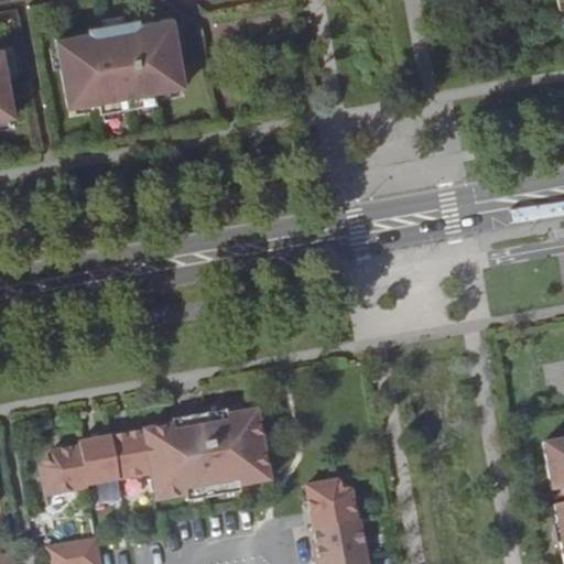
[(185,87),(173,19),(138,25),(138,21),(139,21),(139,20),(120,23),(121,35),(109,38),(107,26),(88,29),(88,30),(89,30),(89,33),(55,40),(67,108),(98,102),(100,114),(155,104),(154,93),(185,87)]
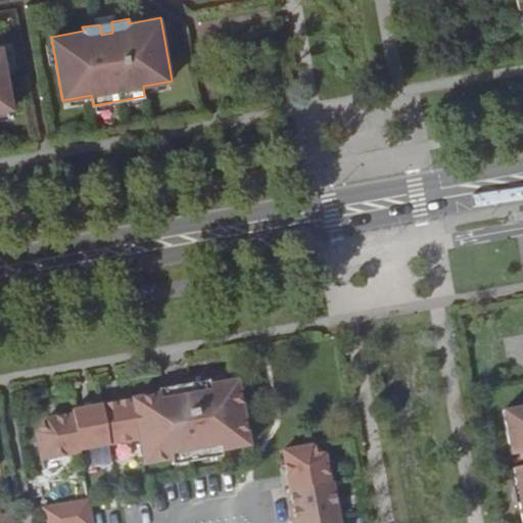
[(0,110),(13,109),(2,45),(0,45),(0,110)]
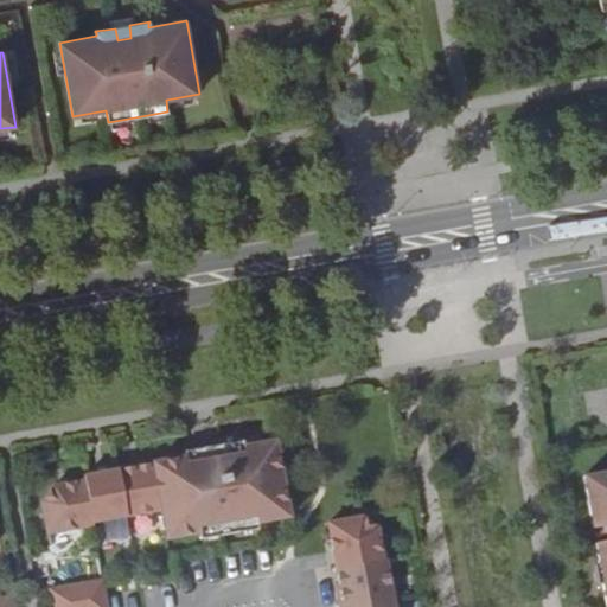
[(248,365),(227,369),(229,381),(250,377),(248,365)]
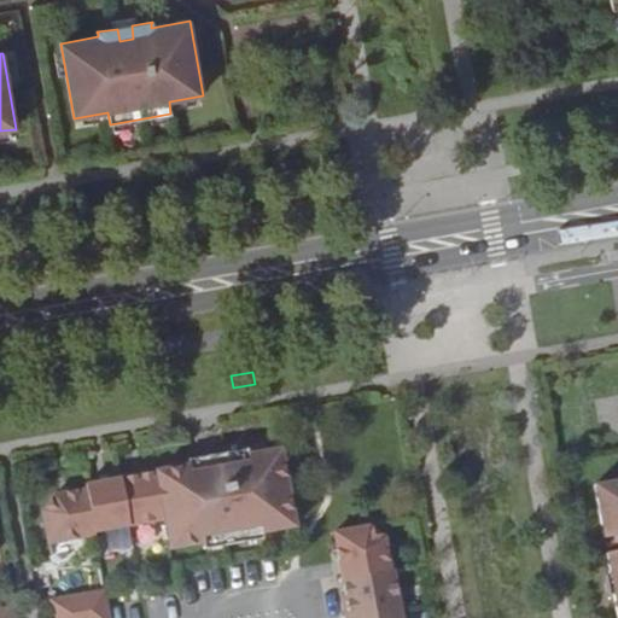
[(190,470),(157,474),(165,522),(170,551),(203,544),(204,544),(203,541),(222,537),(225,547),(243,543),(242,534),(261,530),(261,534),(262,534),(295,528),(281,452),(246,459),(245,459),(246,462),(227,466),(228,473),(211,476),(209,459),(187,462),(190,470)]
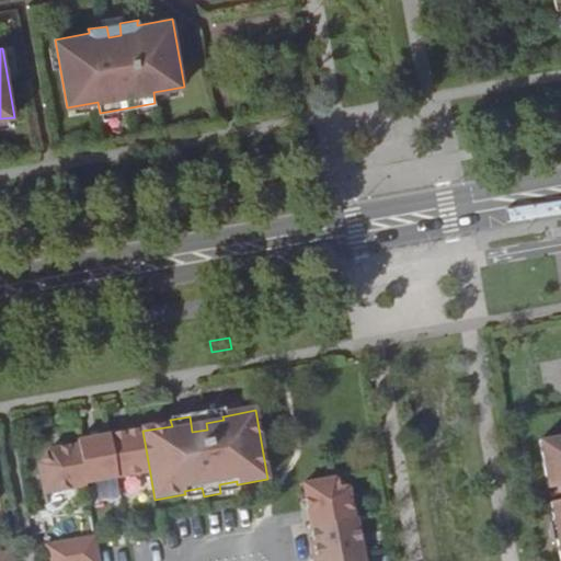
[(204,414),(190,416),(192,432),(207,430),(206,423),(224,420),(222,416),(224,416),(222,410),(204,414)]
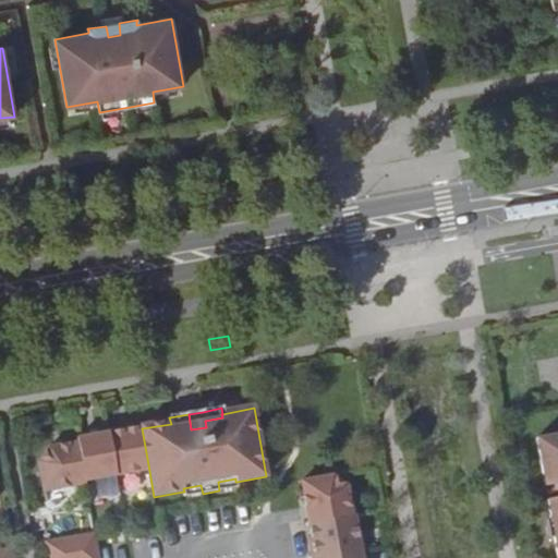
[(142,428),(109,434),(117,476),(149,471),(142,428)]
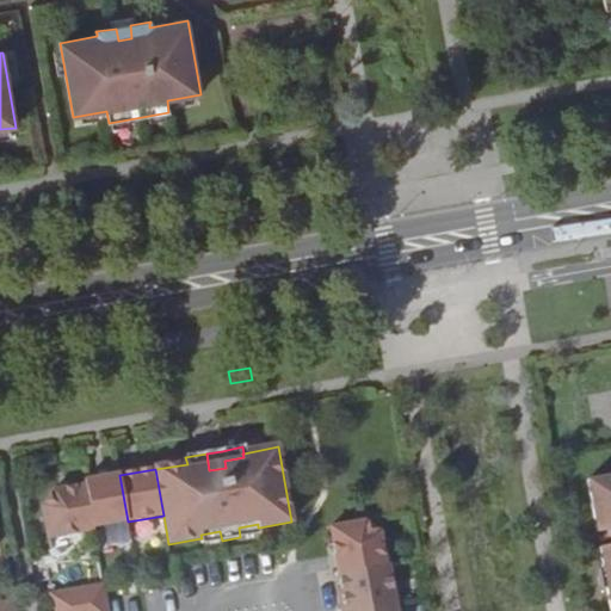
[(119,475),(85,482),(85,487),(93,528),(128,522),(119,475)]
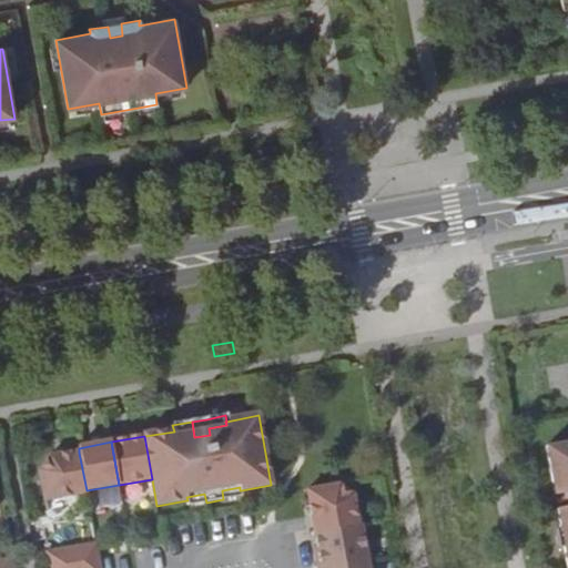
[(567,492),(567,442),(546,446),(555,495),(567,492)]
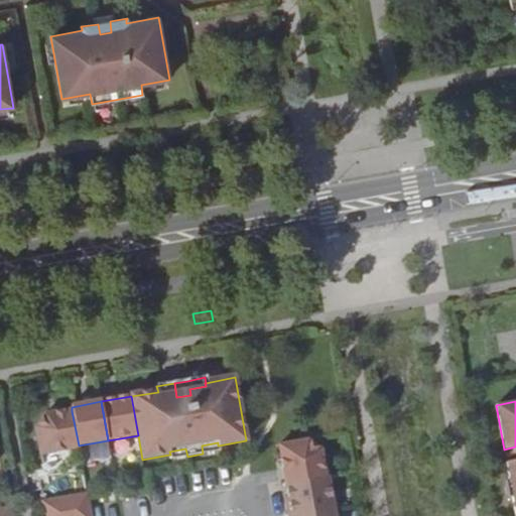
[(72,411),(45,416),(34,428),(39,457),(79,449),(72,411)]
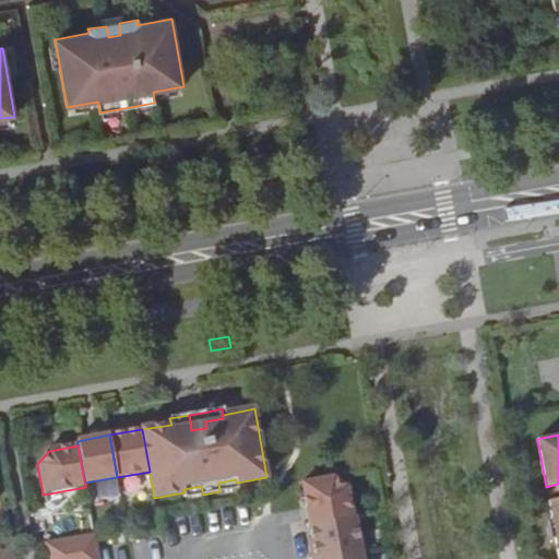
[(307,508),(309,524),(352,515),(346,487),(333,475),(301,482),(307,508)]
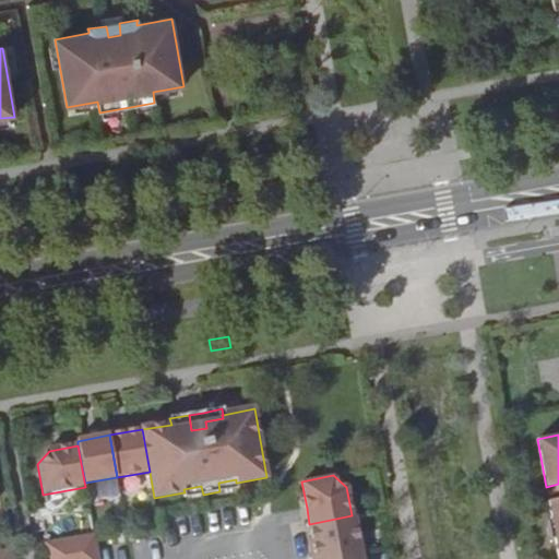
[(237,483),(236,483),(236,479),(218,483),(219,491),(238,489),(237,483)]
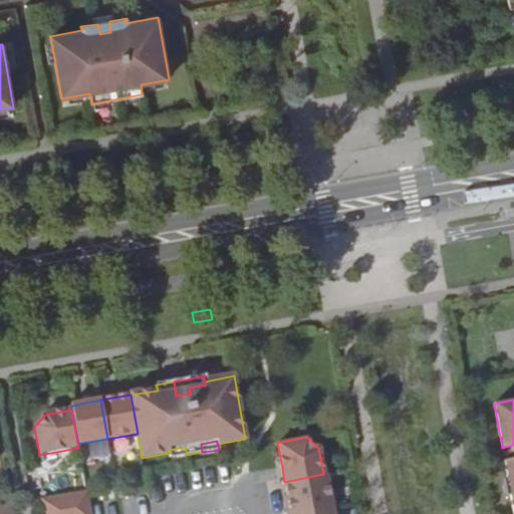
[(513,445),(502,448),(504,461),(513,458),(513,445)]
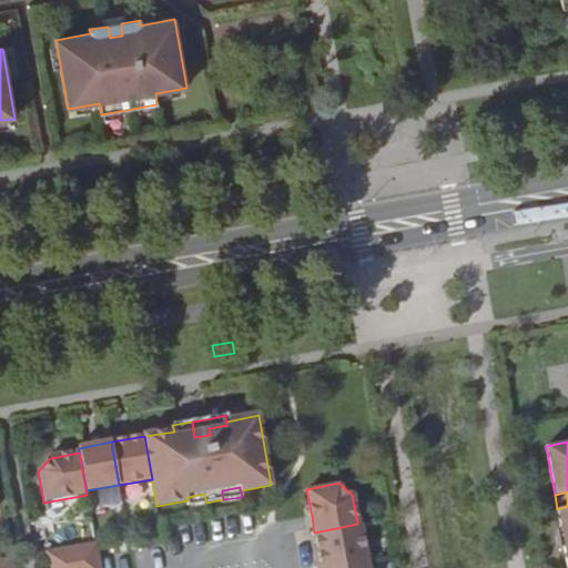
[(188,500),(186,500),(188,506),(206,503),(204,494),(186,497),(188,500)]
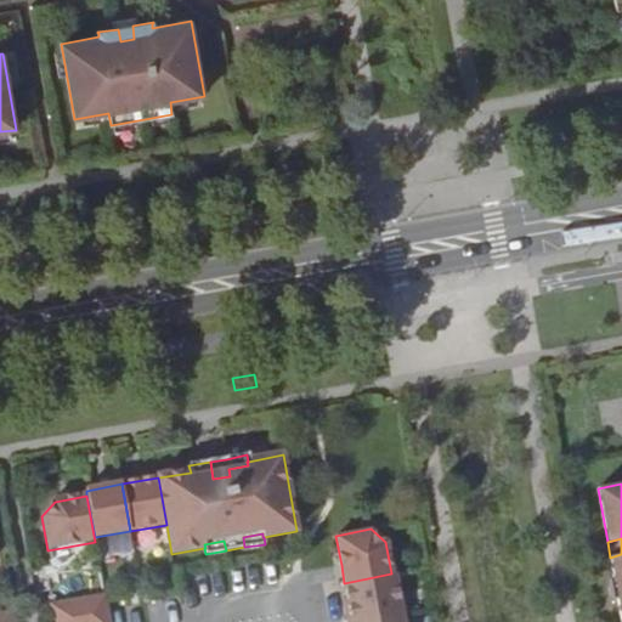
[(621,621),(621,554),(610,558),(614,577),(621,576),(621,583),(621,598),(617,599),(621,621)]
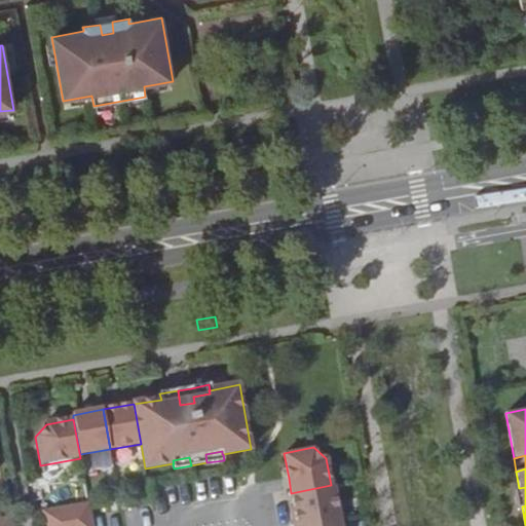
[(331,485),(291,493),(293,504),(294,511),(292,511),(293,525),(299,525),(339,519),(333,485),(331,485)]
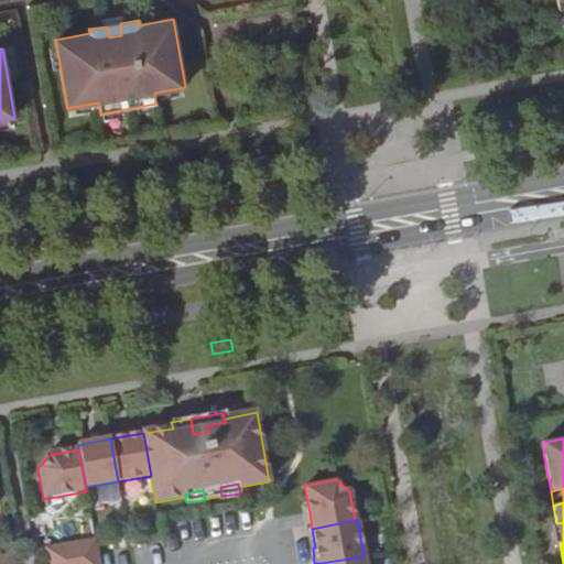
[(95,539),(78,542),(82,563),(99,563),(96,546),(95,539)]
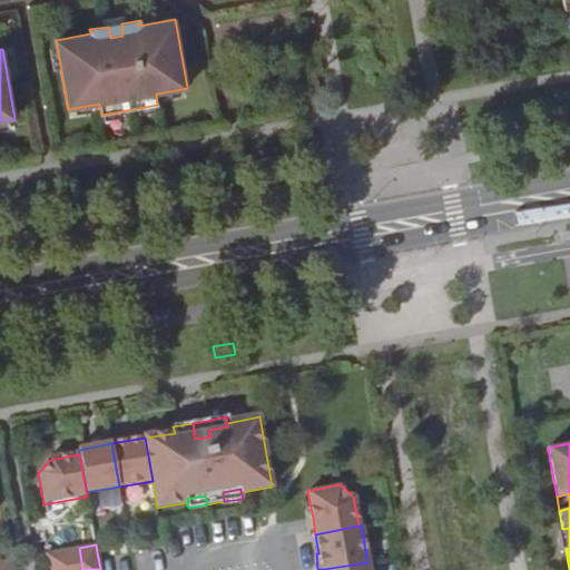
[(82,569),(79,548),(64,550),(66,569),(82,569)]
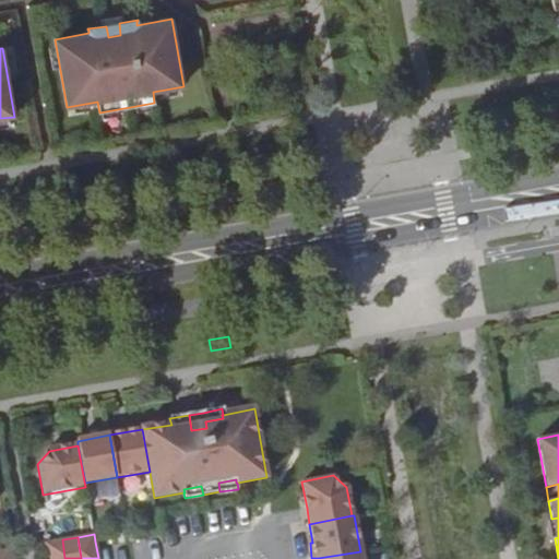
[(64,558),(62,539),(45,543),(48,558),(64,558)]
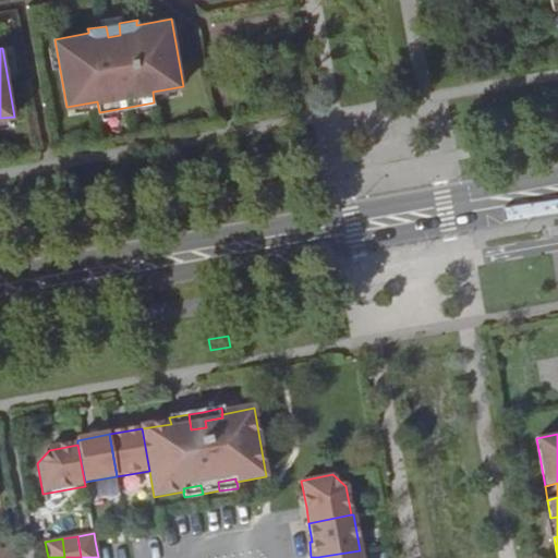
[(12,557),(11,548),(0,549),(0,557),(12,557)]
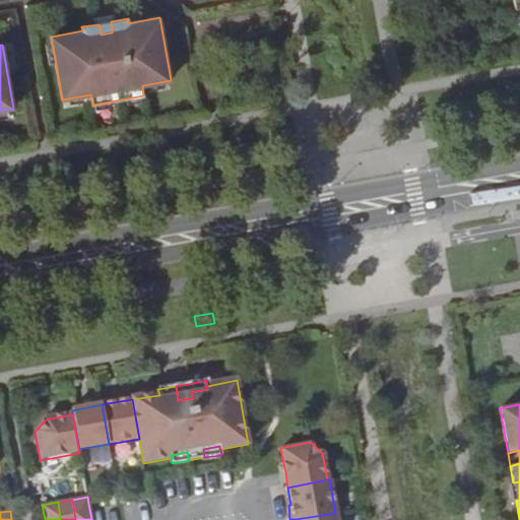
All buildings are outlined.
